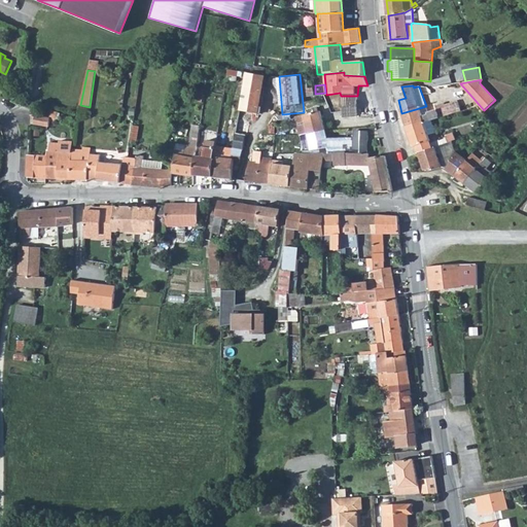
[(401,86),(393,88),(398,100),(406,98),(401,86)]
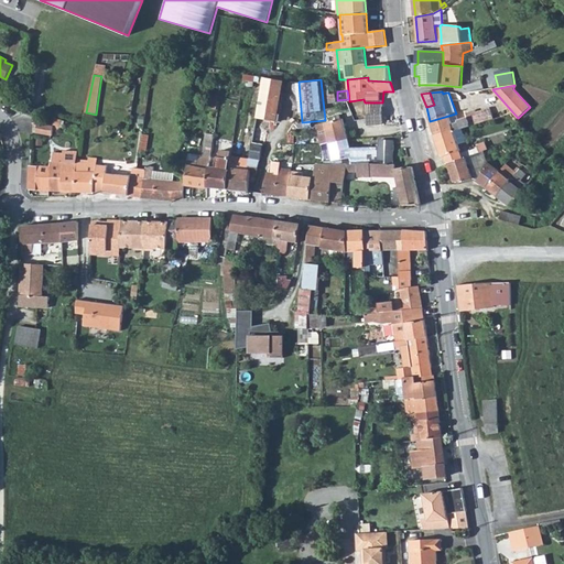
[(382,102),(365,102),(366,117),(367,126),(383,125),(382,110),(382,102)]
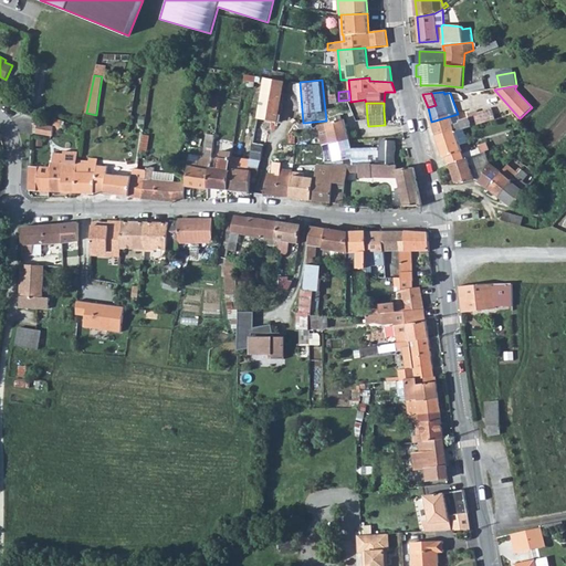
[(458,114),(431,122),(437,137),(456,130),(456,132),(463,129),(495,119),(492,109),(478,114),(477,111),(468,114),(469,119),(460,123),(458,114)]
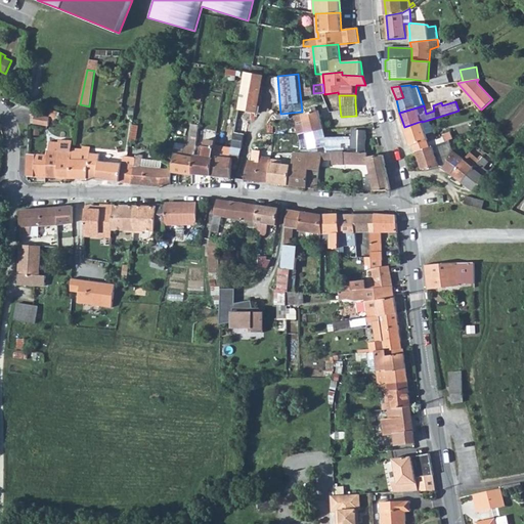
[(298,134),(300,134),(323,129),(318,111),(316,111),(315,107),(311,107),(312,112),(294,116),(298,134)]
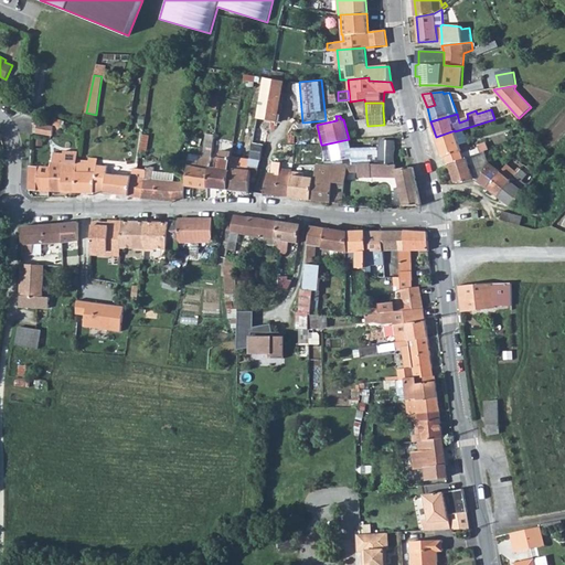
[(39,124),(36,134),(53,136),(54,130),(59,131),(62,120),(56,118),(54,126),(39,124)]
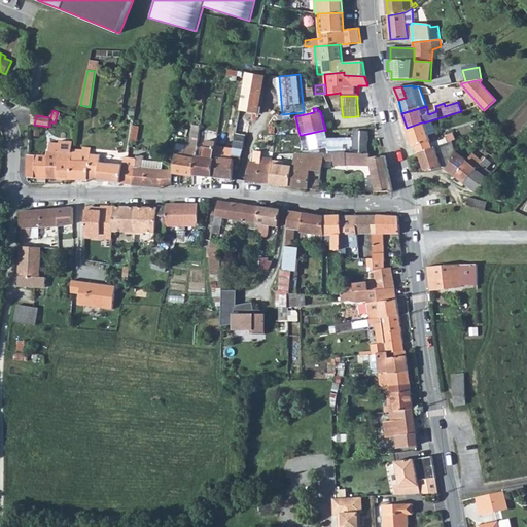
[(237,131),(231,161),(235,162),(241,163),(246,135),(248,136),(252,113),(240,111),(237,131)]
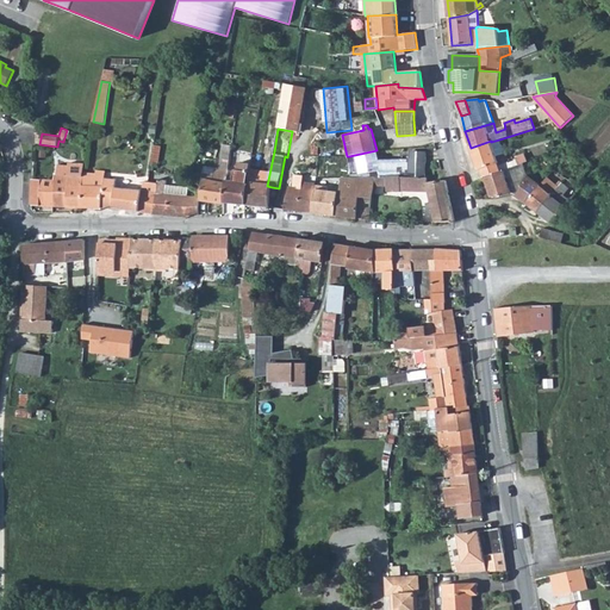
[(226,178),(224,203),(246,205),(248,182),(250,169),(255,138),(250,137),(250,139),(243,138),(237,170),(236,170),(235,179),(226,178)]
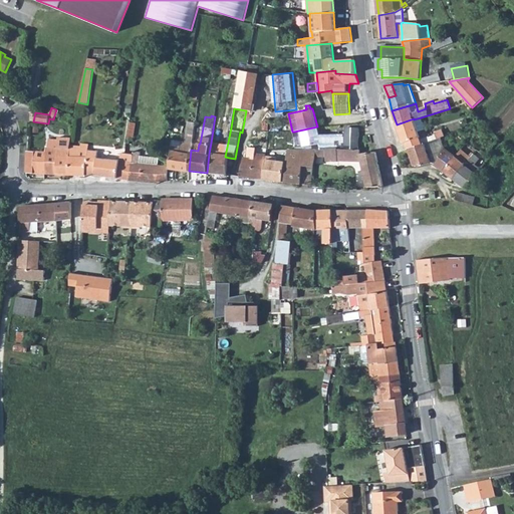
[(414,118),(397,124),(403,144),(407,143),(409,150),(437,140),(445,137),(443,130),(435,133),(436,136),(429,138),(420,141),(419,138),(420,138),(419,132),(425,130),(421,117),(414,119),(414,118)]
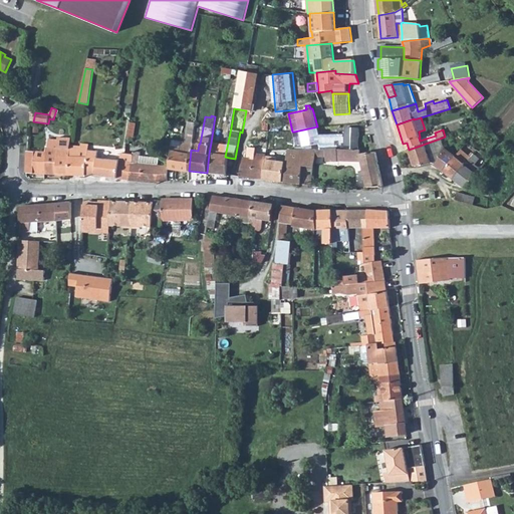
[(193,141),(196,124),(189,123),(187,140),(193,141)]
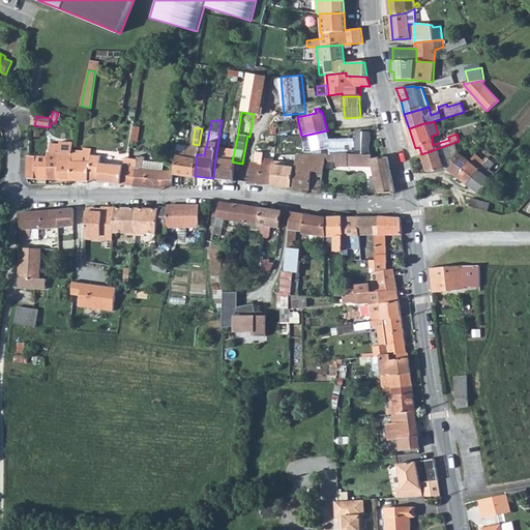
[(215,158),(213,178),(234,180),(236,163),(232,162),(238,131),(233,130),(229,152),(226,152),(227,148),(217,147),(215,158)]
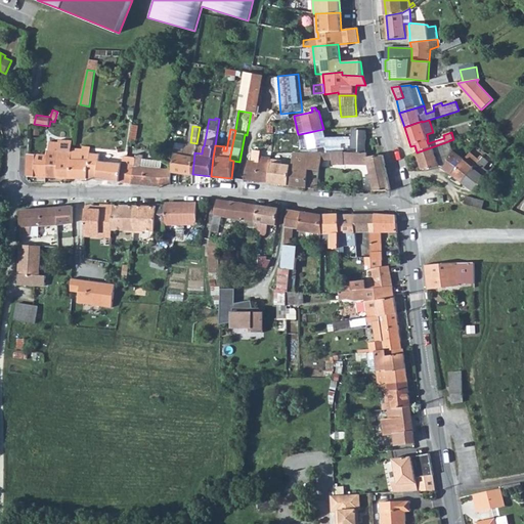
[(323,129),(300,134),(302,147),(302,153),(308,153),(320,153),(333,153),(351,153),(352,137),(325,138),(323,129)]
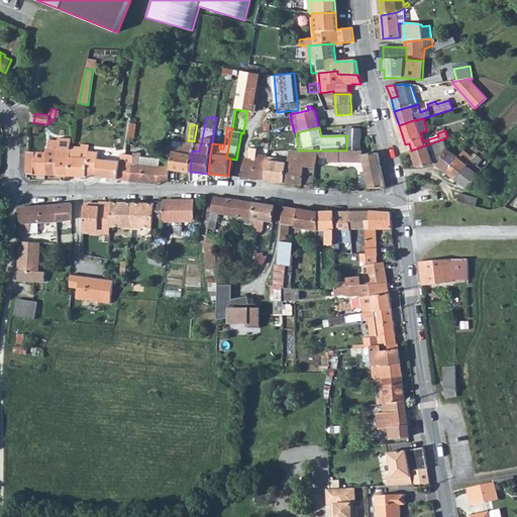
[(347,127),(347,135),(346,150),(362,150),(363,127),(347,127)]
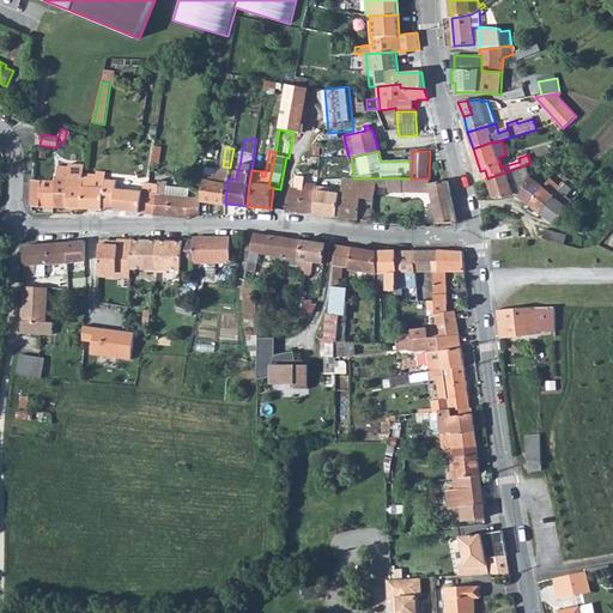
[(54,181),(54,207),(67,208),(83,208),(84,176),(85,168),(70,168),(58,165),(58,175),(55,174),(54,181)]
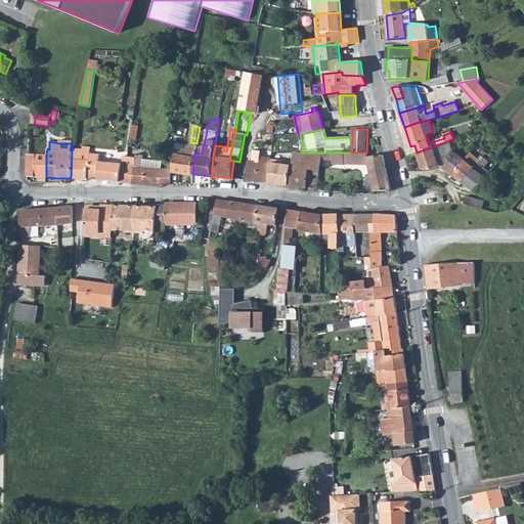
[(445,142),(417,153),(423,169),(427,170),(439,166),(435,154),(440,151),(442,156),(448,154),(445,142)]
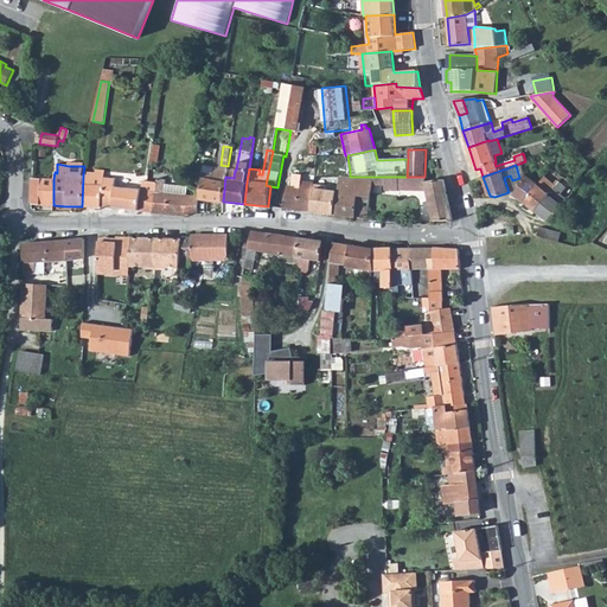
[(223,203),(223,202),(225,177),(227,170),(219,168),(218,170),(218,176),(212,174),(213,170),(205,167),(203,176),(202,176),(202,178),(203,178),(202,200),(223,203)]
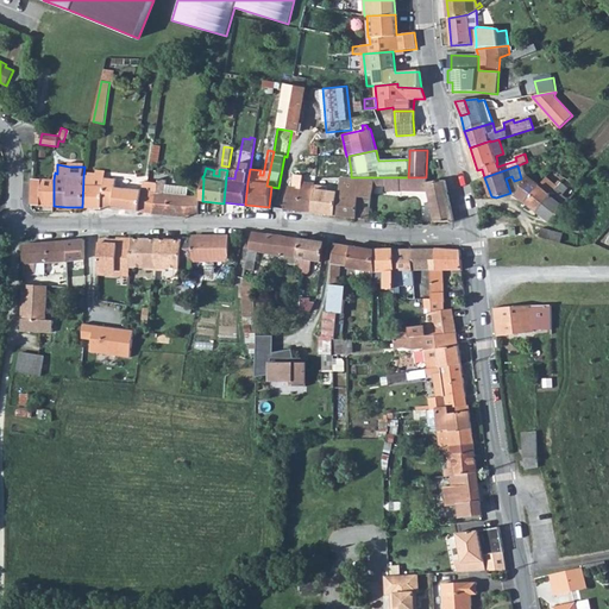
[(288,187),(283,209),(293,211),(312,213),(315,184),(315,183),(302,182),(303,175),(294,174),(293,188),(288,187)]
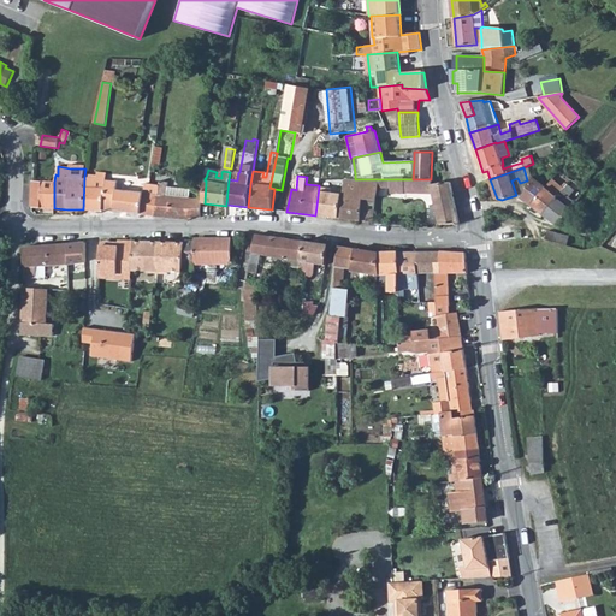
[(84,177),(83,209),(102,211),(116,212),(117,190),(118,182),(84,177)]
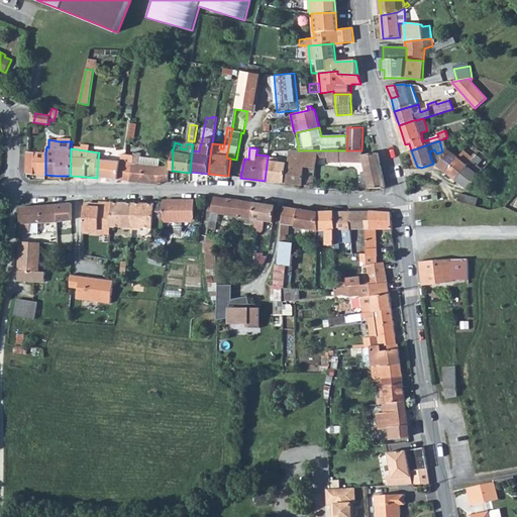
[(438,166),(446,173),(457,158),(446,149),(440,164),(438,166)]
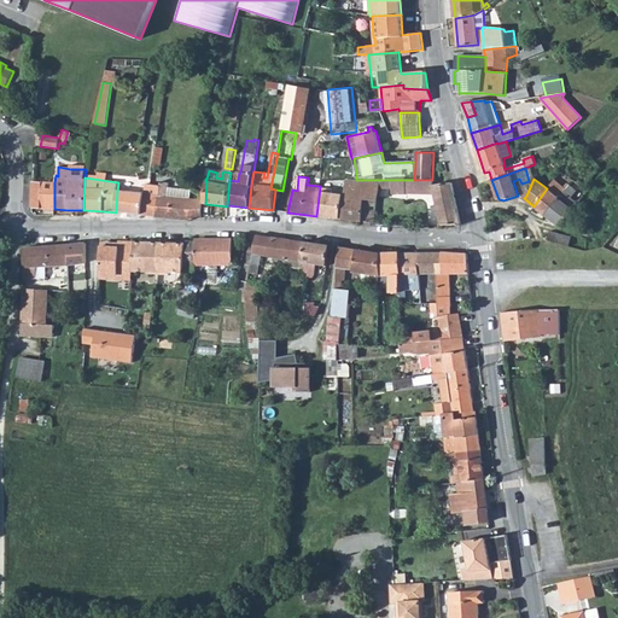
[(342,220),(375,223),(377,199),(365,199),(363,180),(347,180),(344,198),(342,220)]
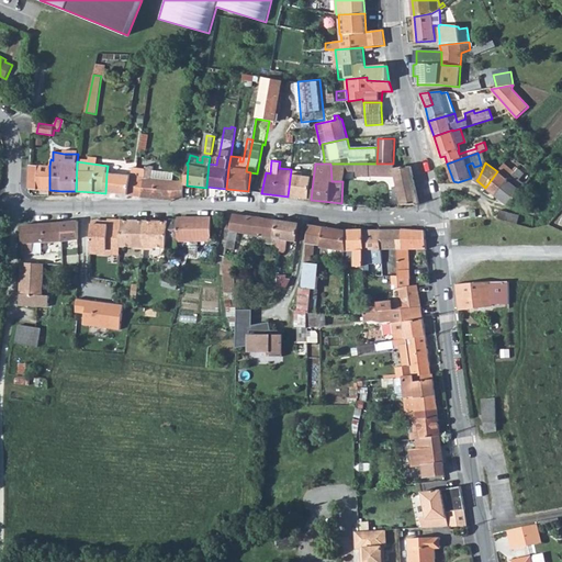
[(330,164),(332,181),(343,181),(344,164),(330,164)]
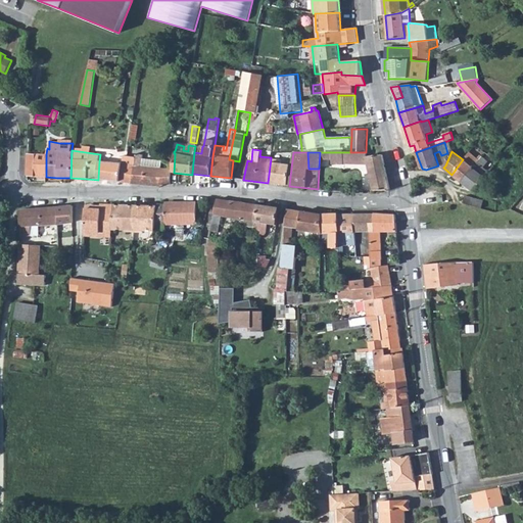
[(350,152),(332,152),(332,164),(344,164),(344,161),(368,162),(374,191),(390,190),(382,155),(367,156),(366,152),(350,152)]
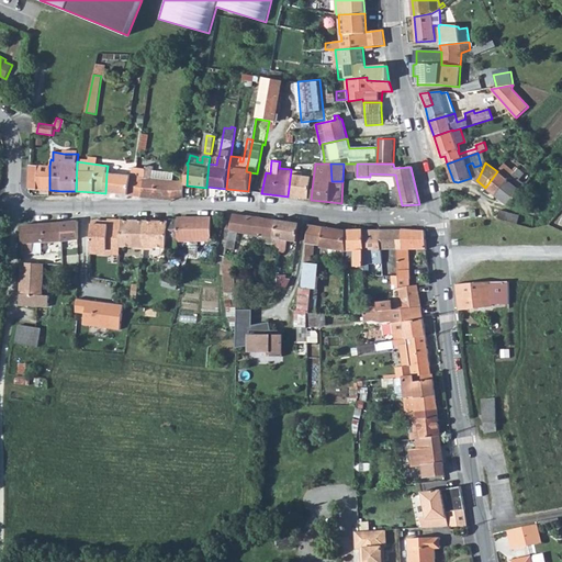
[(497,171),(485,188),(497,197),(515,172),(504,164),(497,171)]
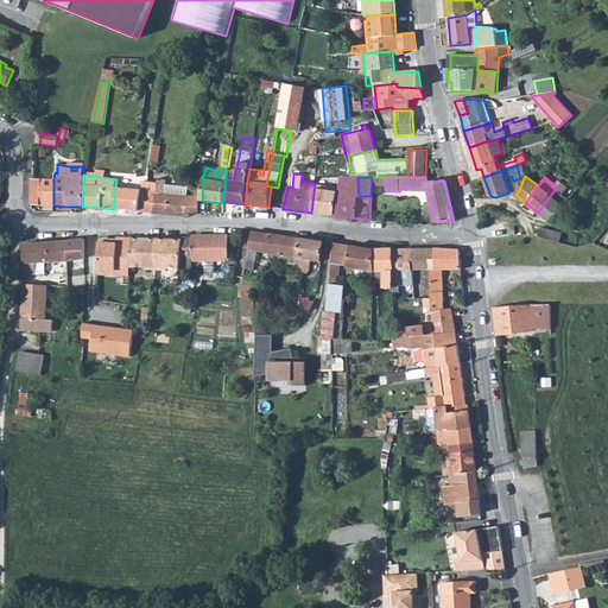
[(32,178),(31,204),(40,206),(42,179),(32,178)]
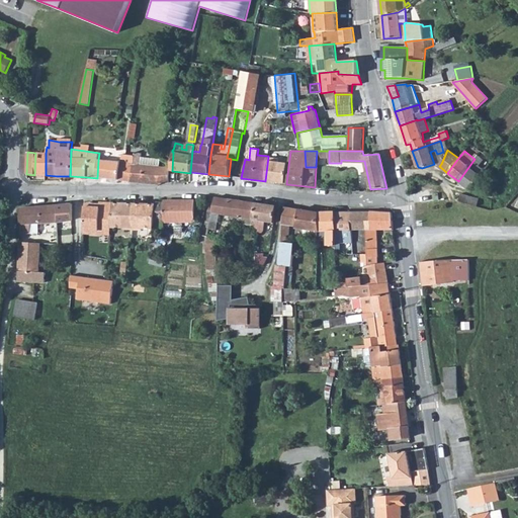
[(135,156),(130,181),(158,184),(160,167),(141,165),(142,158),(142,154),(135,152),(135,156)]
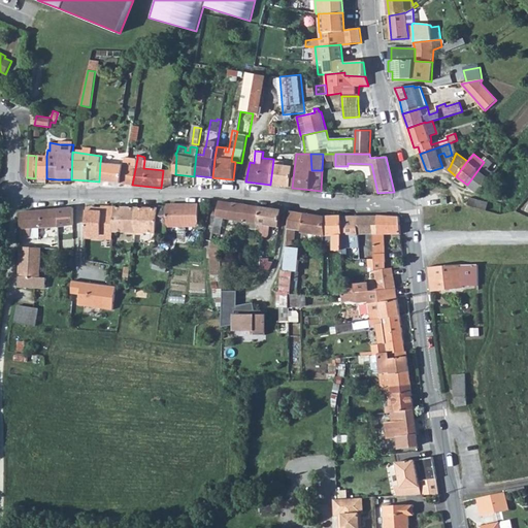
[(35,178),(46,178),(46,156),(36,156),(35,178)]
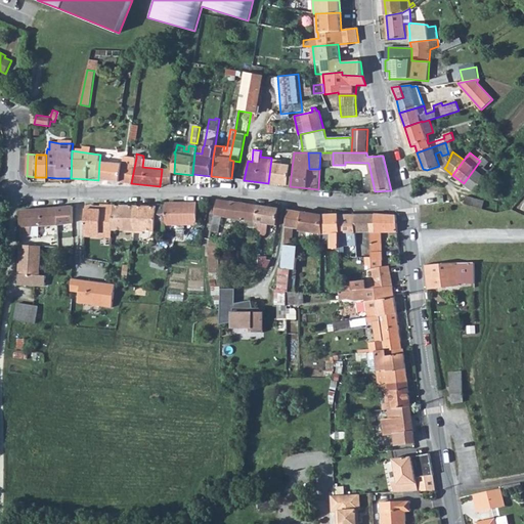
[(123,164),(120,182),(131,183),(136,158),(124,156),(123,164)]
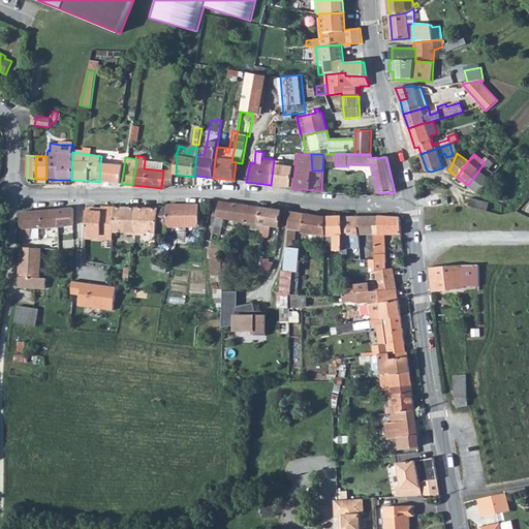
[(485,162),(468,185),(480,194),(495,175),(489,169),(494,163),(488,159),(485,162)]
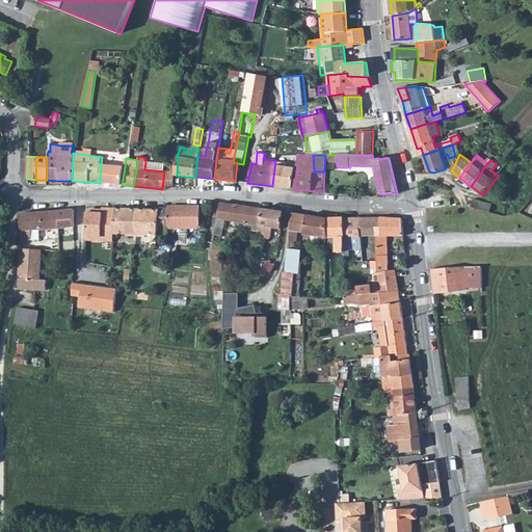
[(275,161),(272,186),(294,189),(296,170),(295,170),(295,168),(286,166),(286,163),(275,161)]
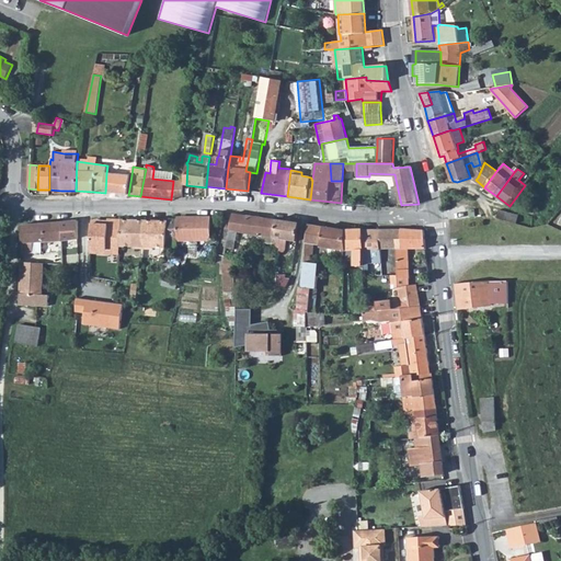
[(153,171),(152,179),(173,181),(173,172),(153,171)]
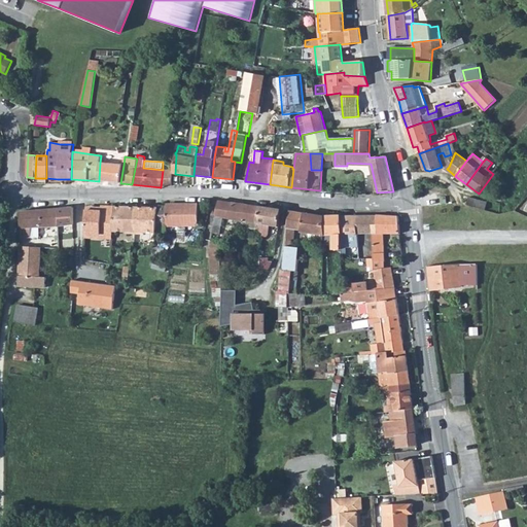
[(100,163),(99,181),(120,183),(124,165),(100,163)]
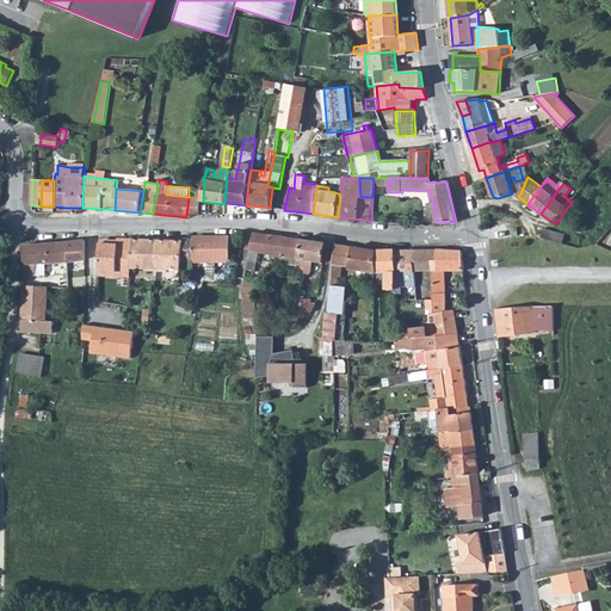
[(189,197),(186,217),(199,216),(199,197),(189,197)]
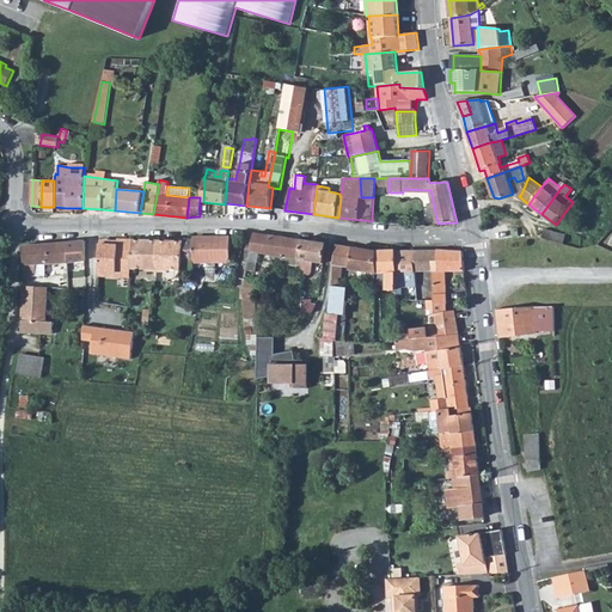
[(565,234),(546,231),(545,236),(540,233),(539,234),(539,237),(540,238),(543,238),(563,244),(565,234)]
